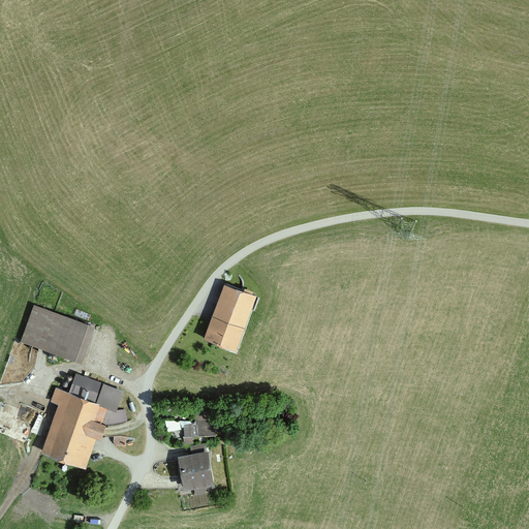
[(258,294),(227,283),(208,338),(239,349),(258,294)]
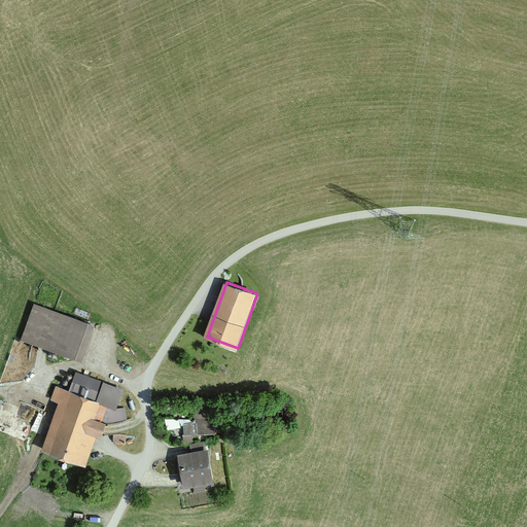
[(80,362),(94,326),(32,304),(20,340),(80,362)]
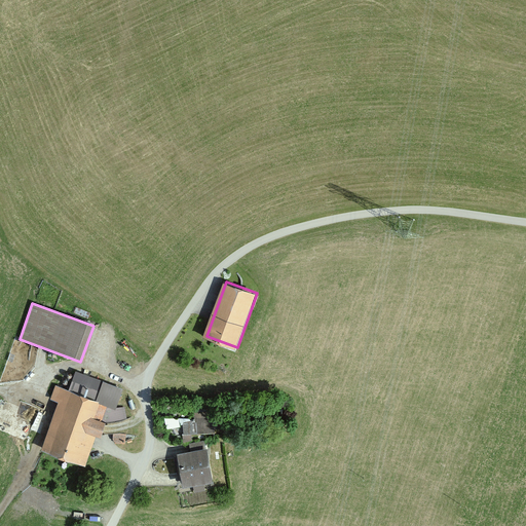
[(102,420),(106,409),(112,410),(119,389),(76,374),(70,390),(55,385),(49,401),(58,404),(42,450),(87,466),(98,435),(104,437),(109,422),(102,420)]
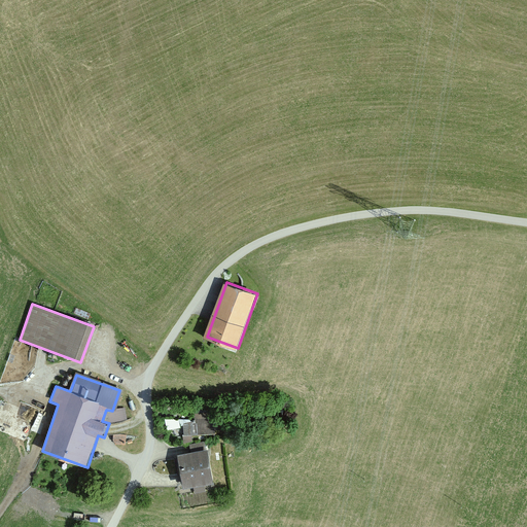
[(211,434),(210,417),(161,420),(161,436),(211,434)]
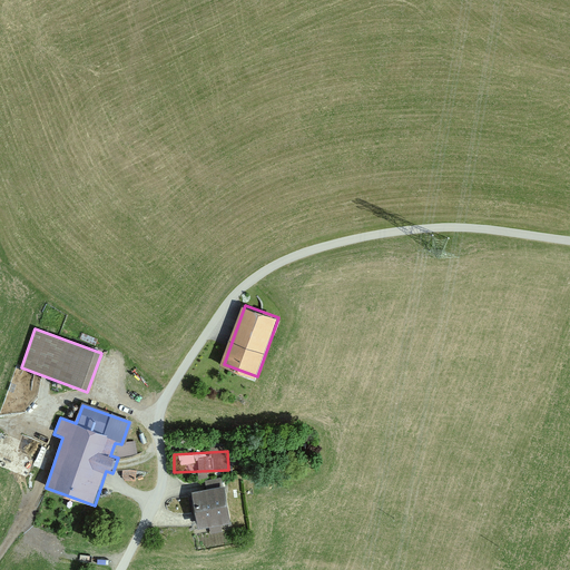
[(232,521),(225,485),(193,492),(199,529),(209,527),(210,533),(222,531),(219,523),(232,521)]
